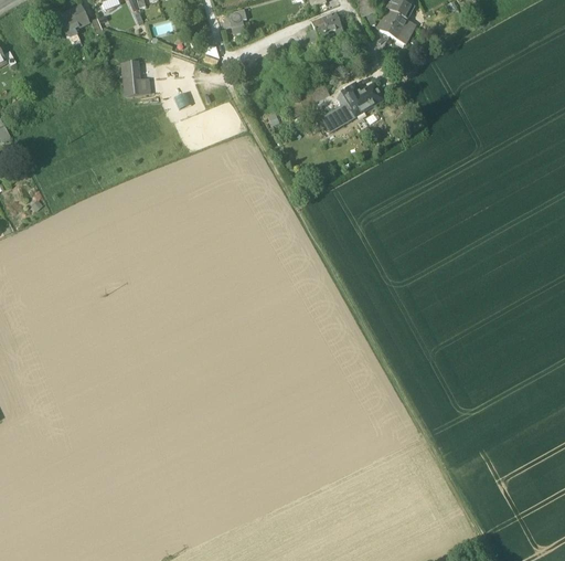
[(139,7),(136,0),(129,0),(134,9),(139,7)]
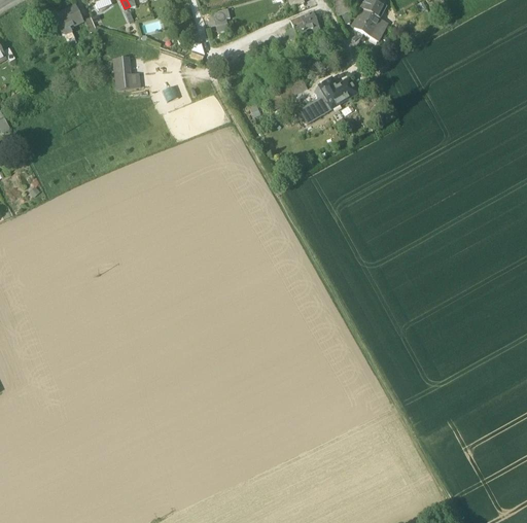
[(349,9),(346,0),(336,0),(332,1),(338,14),(348,10),(349,9)]
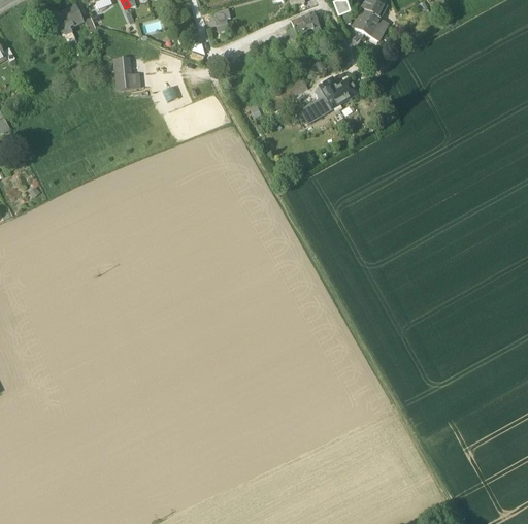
[(362,7),(365,9),(377,15),(386,1),(385,0),(367,0),(366,2),(365,1),(362,7)]
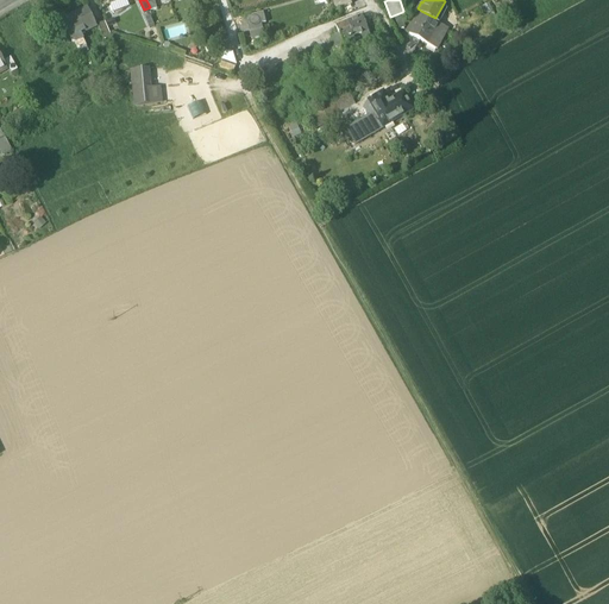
[(63,17),(71,35),(73,35),(81,30),(95,23),(87,6),(63,17)]
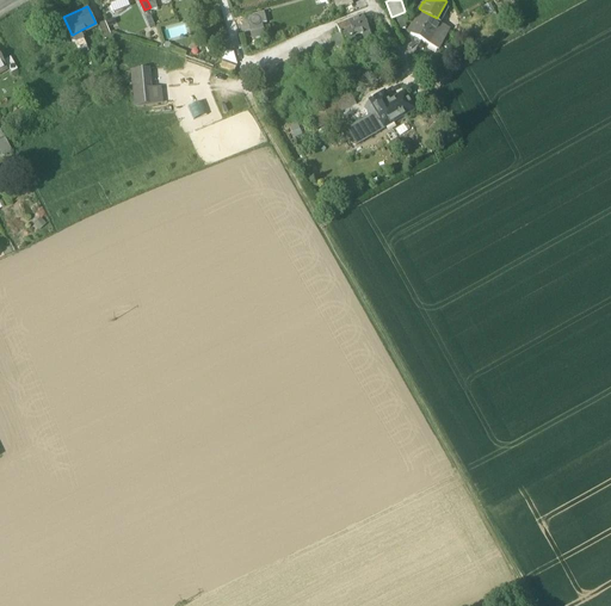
[(246,13),(250,24),(263,20),(266,19),(264,8),(246,13)]
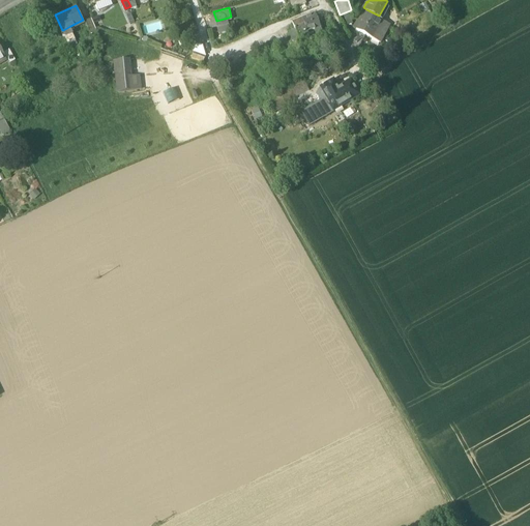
[(356,27),(373,36),(382,18),(379,16),(366,9),(356,27)]
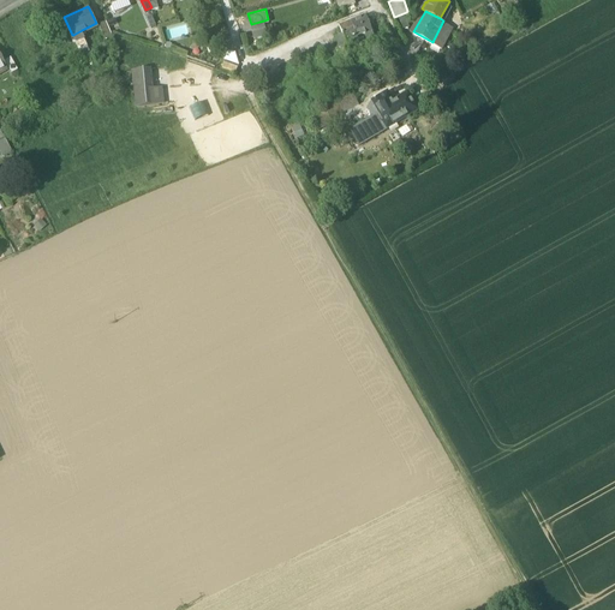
[(157,23),(151,12),(147,15),(151,25),(157,23)]
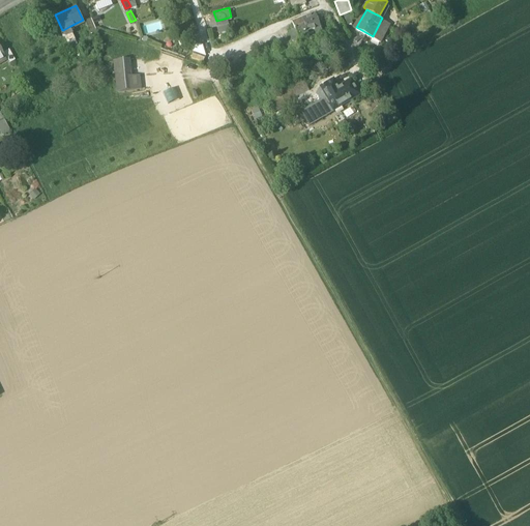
[(302,16),(307,29),(313,27),(317,37),(325,34),(317,10),(302,16)]
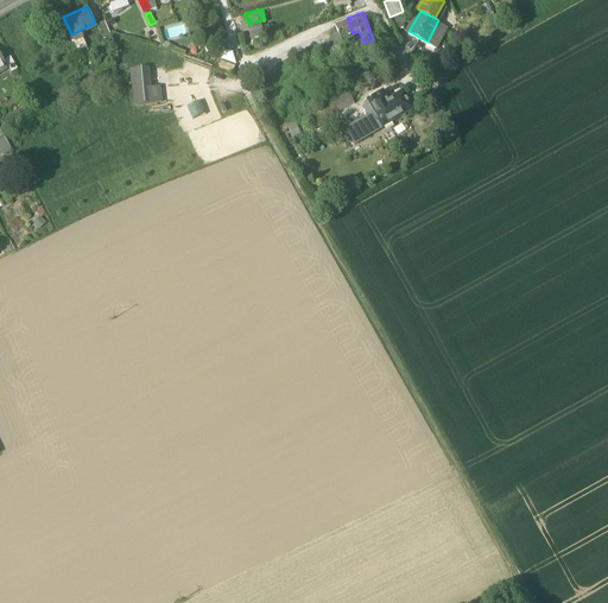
[(401,12),(392,17),(399,29),(407,25),(401,12)]
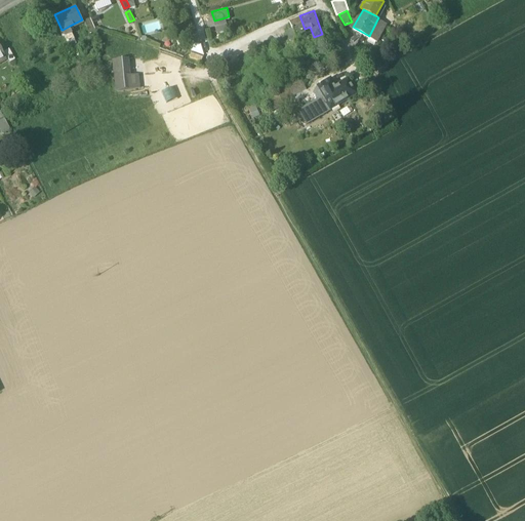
[(309,40),(305,29),(299,15),(289,19),(293,29),(296,36),(299,44),(309,40)]
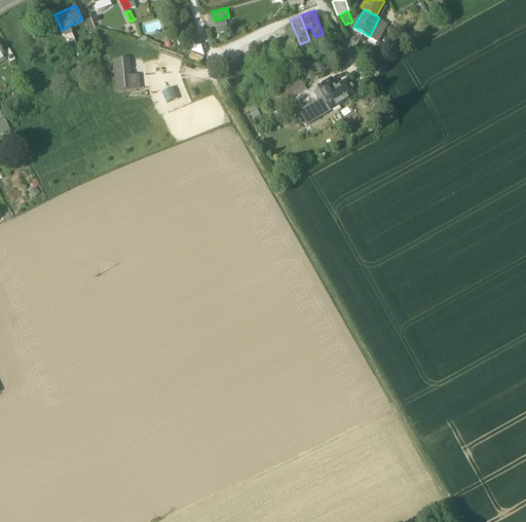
[(84,20),(91,34),(98,31),(95,24),(91,16),(84,20)]
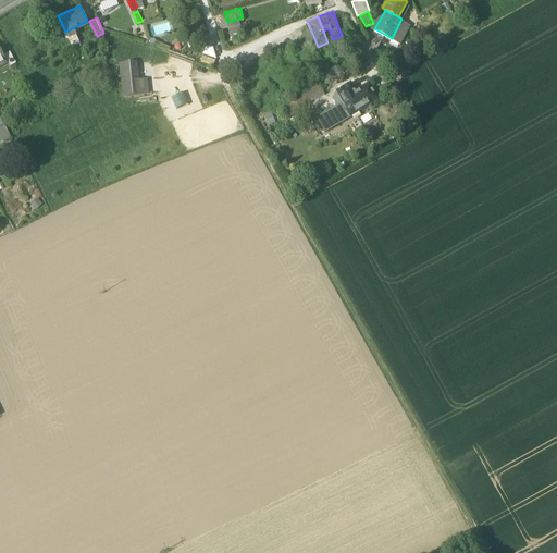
[(243,28),(239,19),(227,22),(231,32),(243,28)]
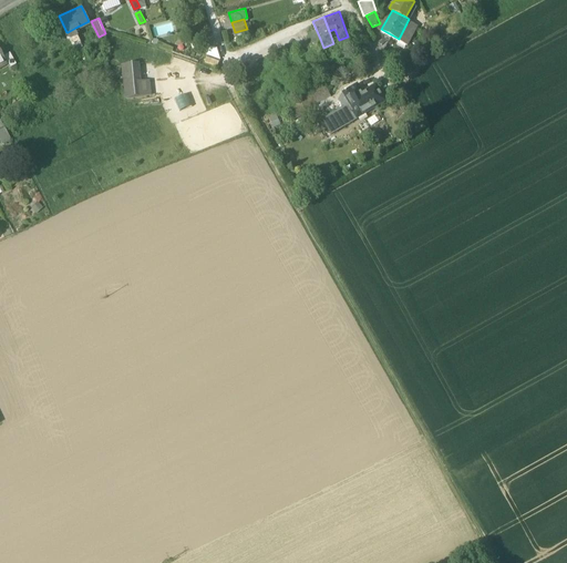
[(413,21),(409,19),(399,39),(406,43),(418,23),(413,21)]
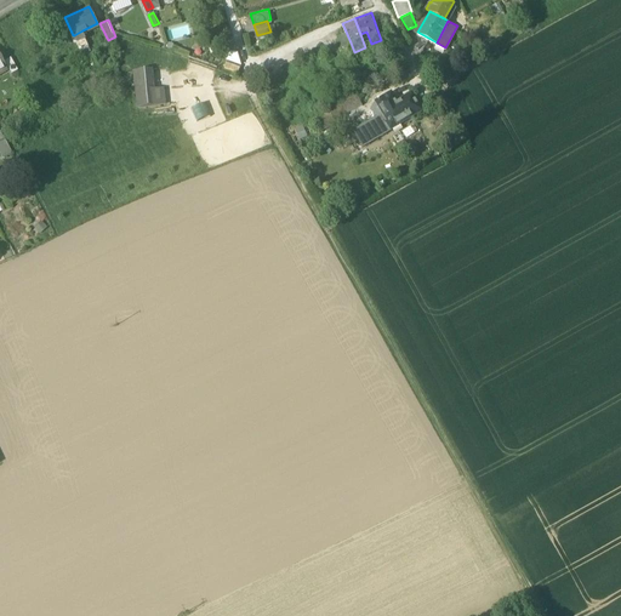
[(75,38),(79,47),(89,43),(83,30),(74,35),(73,35),(70,36),(72,40),(75,38)]
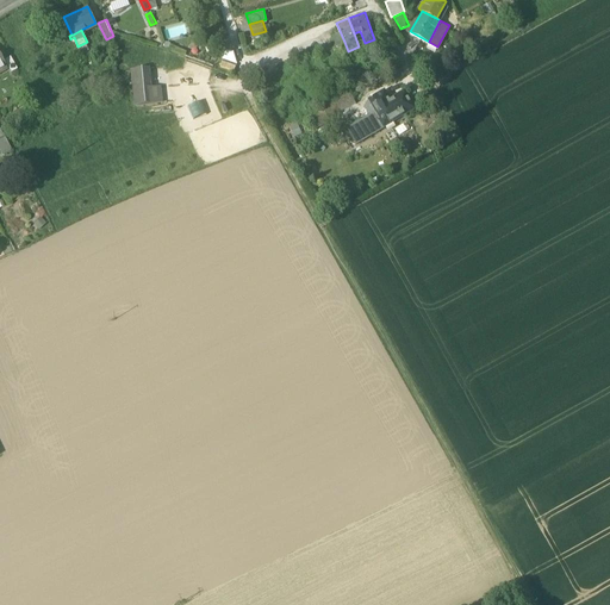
[(4,57),(11,70),(17,67),(10,54),(4,57)]
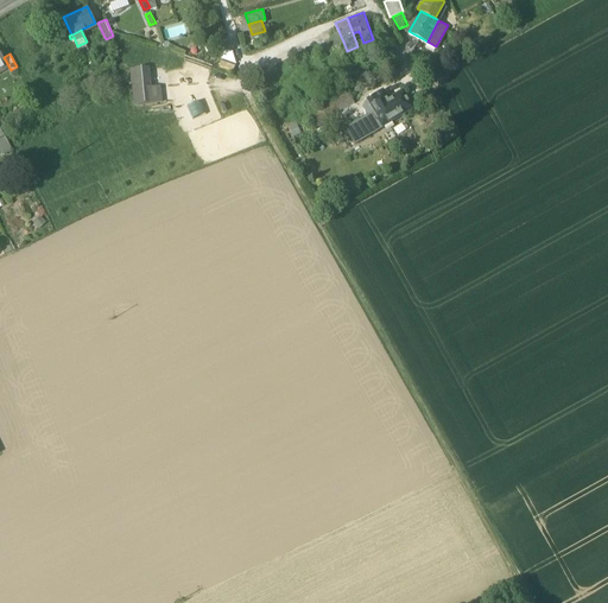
[(337,57),(342,73),(350,69),(346,55),(337,57)]
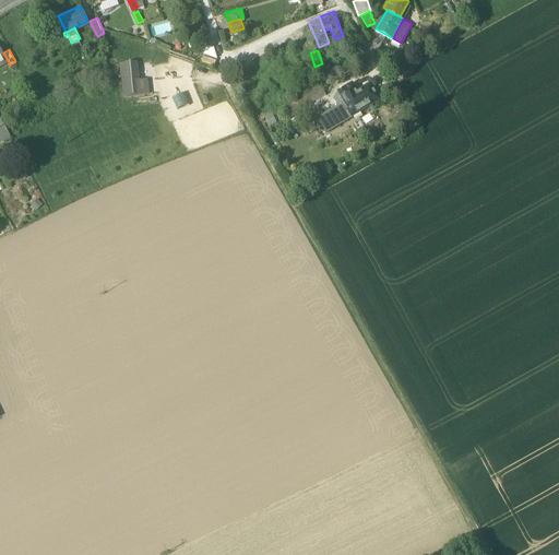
[(216,58),(203,54),(202,59),(214,63),(216,58)]
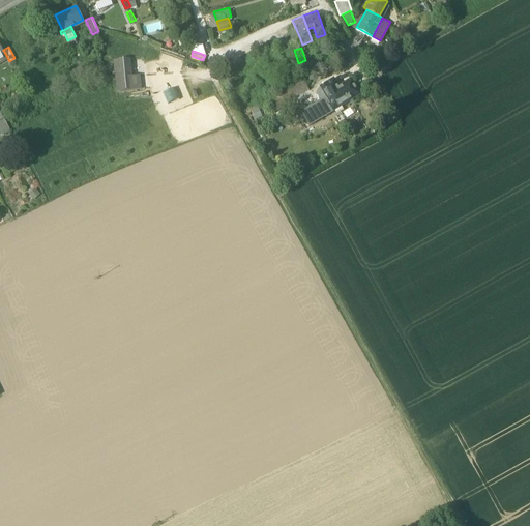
[(114,58),(117,90),(131,88),(130,74),(129,66),(130,66),(129,57),(122,57),(114,58)]
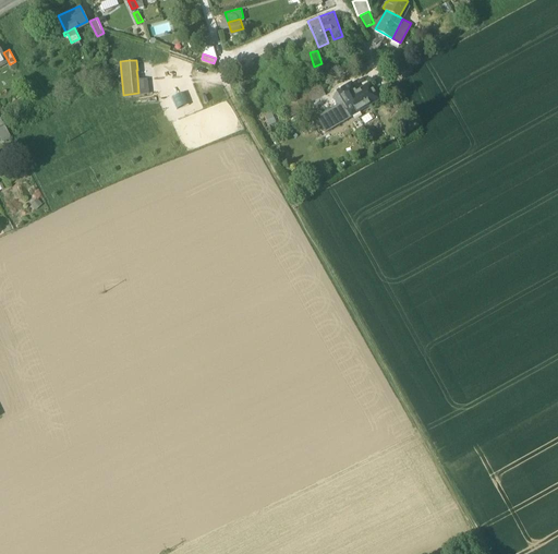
[(148,92),(147,76),(137,77),(138,93),(146,92),(148,92)]
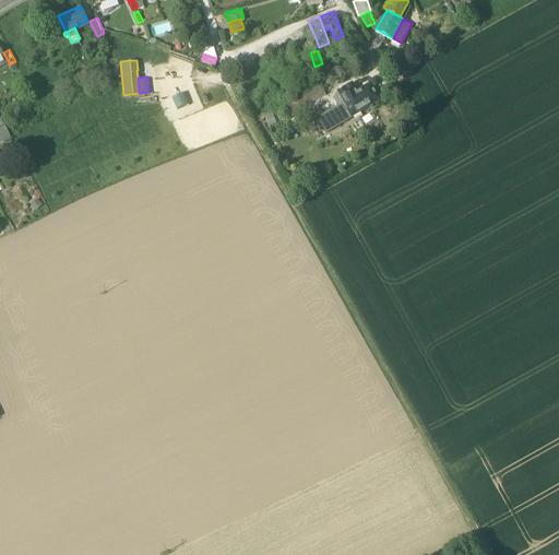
[(305,91),(310,102),(328,93),(322,82),(305,91)]
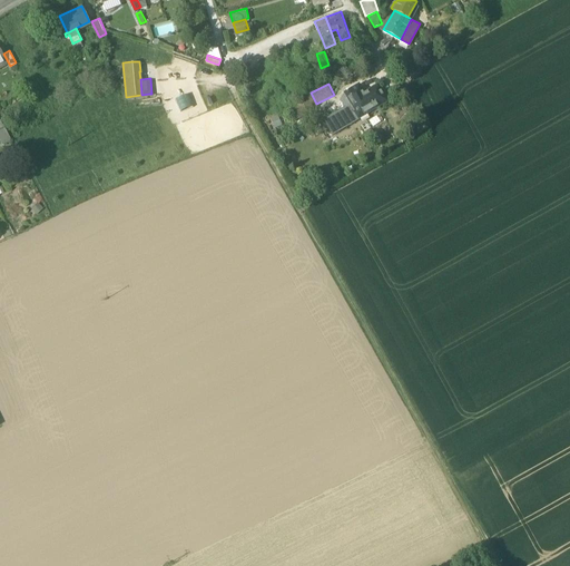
[(351,88),(355,98),(364,93),(359,84),(351,88)]
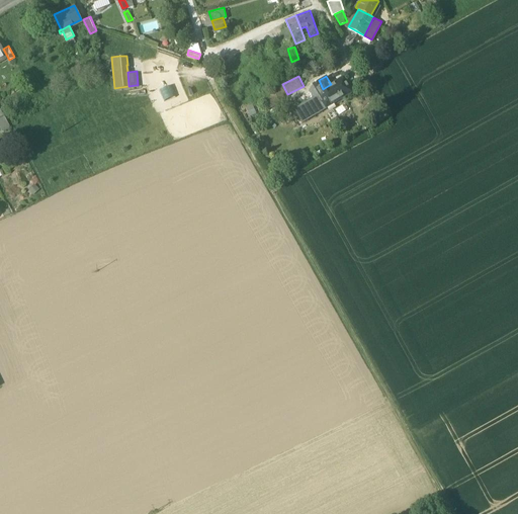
[(344,76),(331,84),(323,89),(328,98),(323,100),(326,106),(327,105),(353,90),(344,76)]
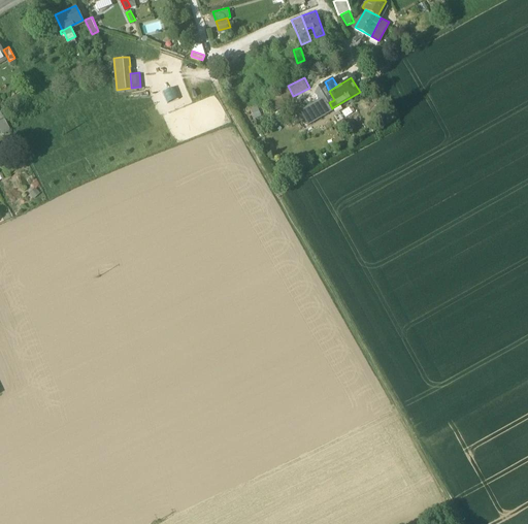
[(334,108),(333,107),(332,108),(329,102),(334,100),(329,91),(325,82),(321,85),(317,91),(321,98),(301,109),(309,123),(334,108)]
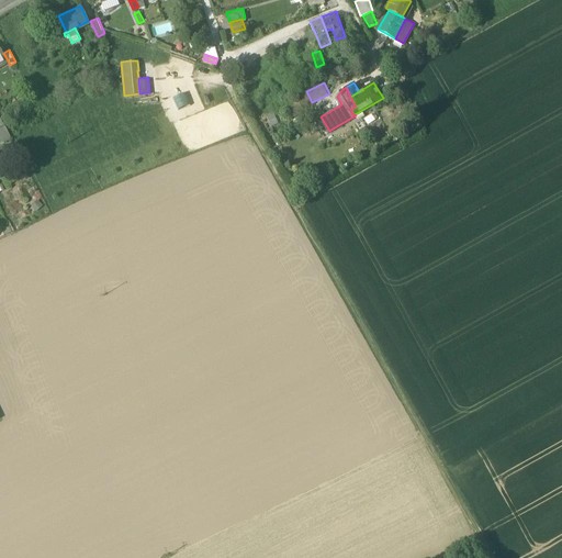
[(278,121),(274,110),(267,113),(270,124),(278,121)]
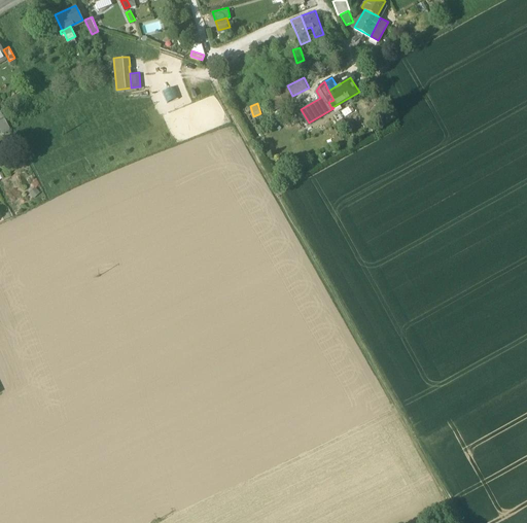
[(9,128),(3,116),(0,118),(0,127),(3,132),(9,128)]
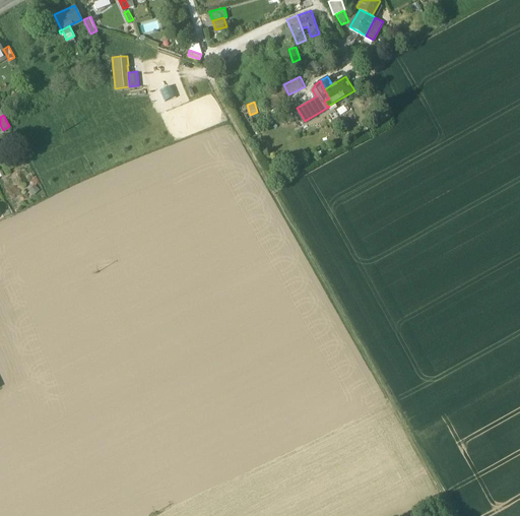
[(39,188),(34,183),(27,189),(33,194),(39,188)]
